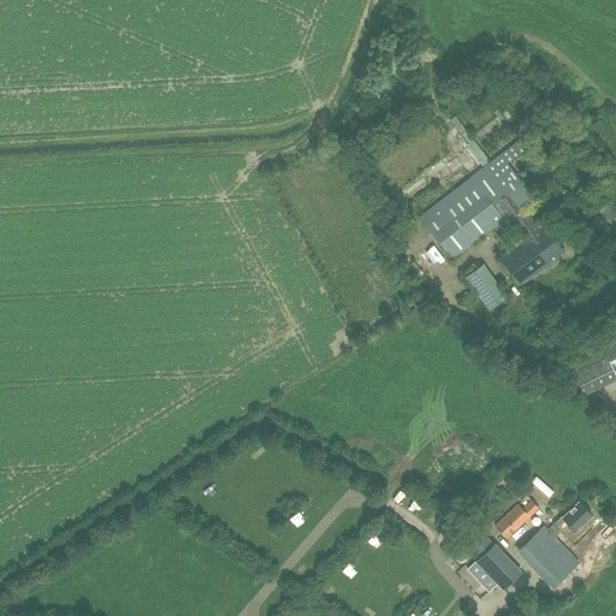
[(520,141),(491,163),(456,116),(450,119),(461,134),(458,136),(484,169),(420,218),(454,260),(498,225),(511,227),(514,225),(520,234),(533,224),(526,213),(538,205),(507,163),(526,149),(520,141)]
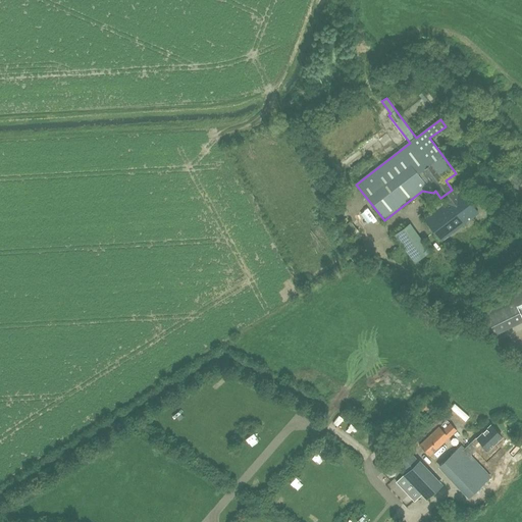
[(457,196),(452,190),(440,198),(445,204),(424,220),(440,242),(478,213),(462,193),(457,196)]
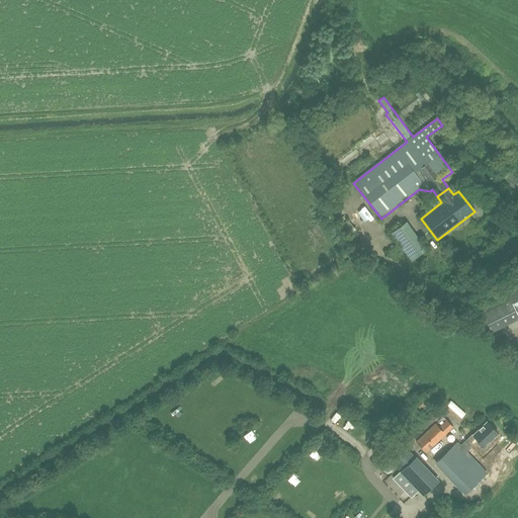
[(393,232),(412,260),(425,251),(406,223),(393,232)]
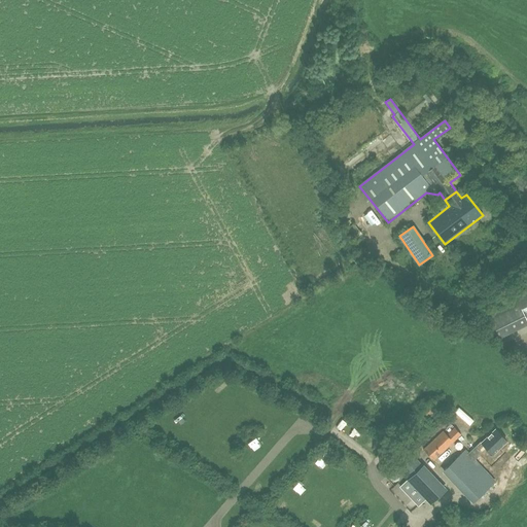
[(526,291),(516,299),(526,320),(526,291)]
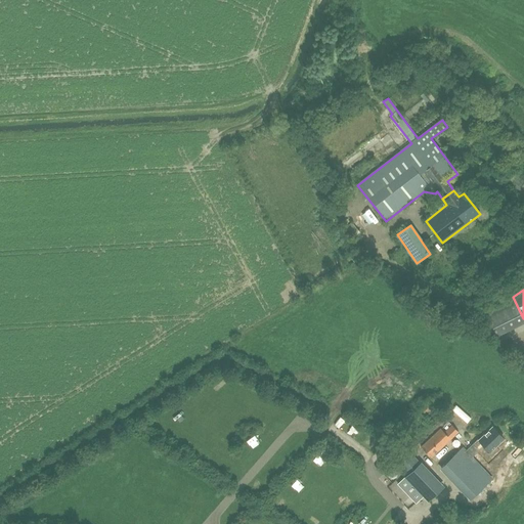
[(445,408),(454,416),(457,410),(448,403),(445,408)]
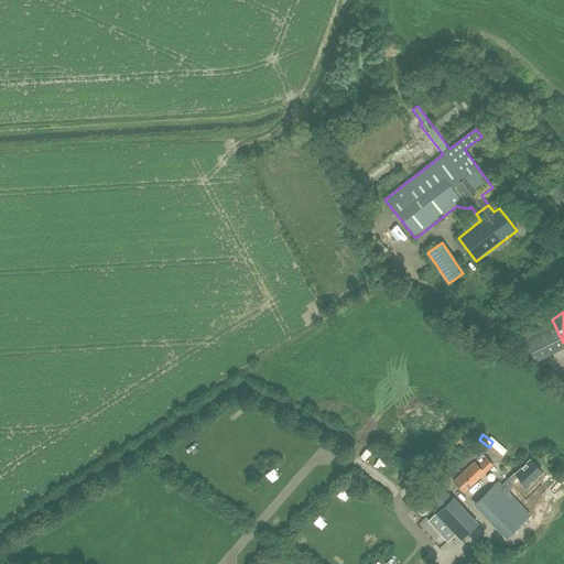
[(494,465),(487,458),(478,466),(474,462),(454,481),(465,492),(494,465)]
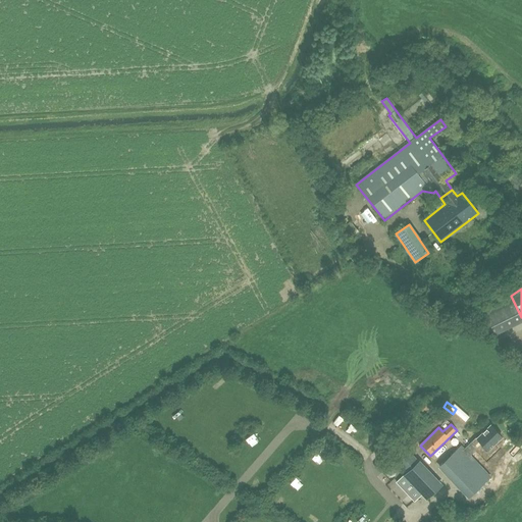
[(488,450),(502,436),(491,425),(477,438),(476,437),(464,450),(470,456),(482,444),(488,450)]
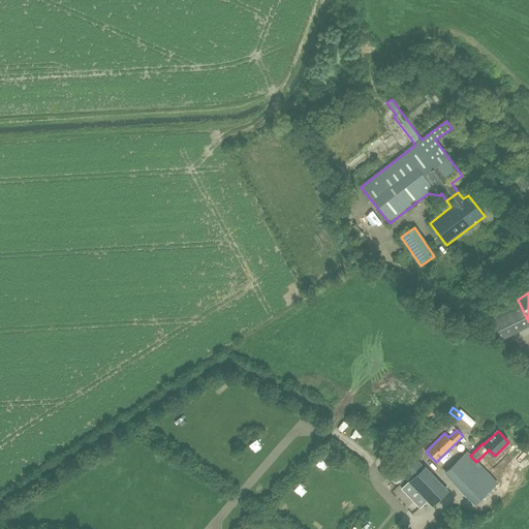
[(408,452),(397,462),(412,479),(402,489),(421,509),(428,501),(433,506),(446,494),(408,452)]
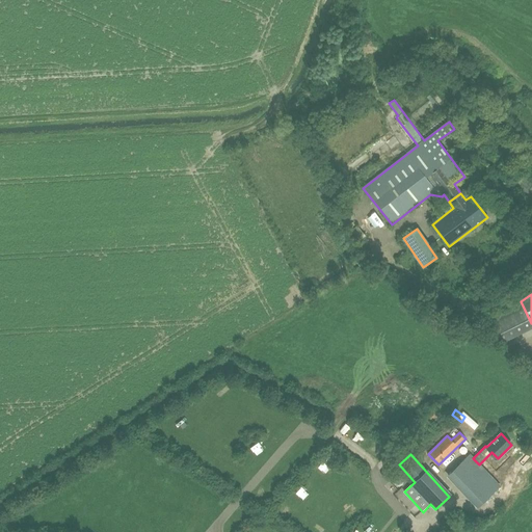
[(479,464),(473,458),(470,454),(449,474),(480,506),(500,487),(479,464)]
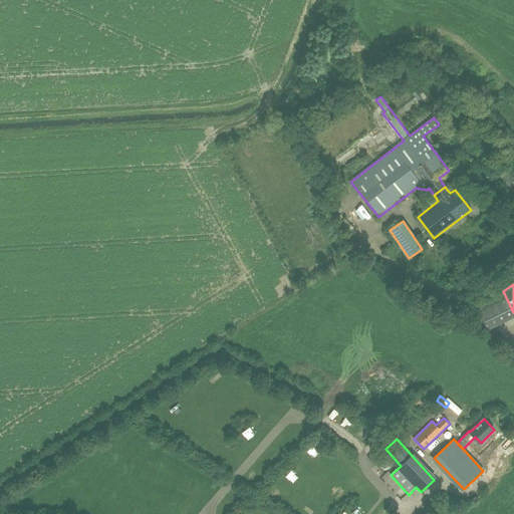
[(259,486),(265,479),(256,471),(250,478),(259,486)]
